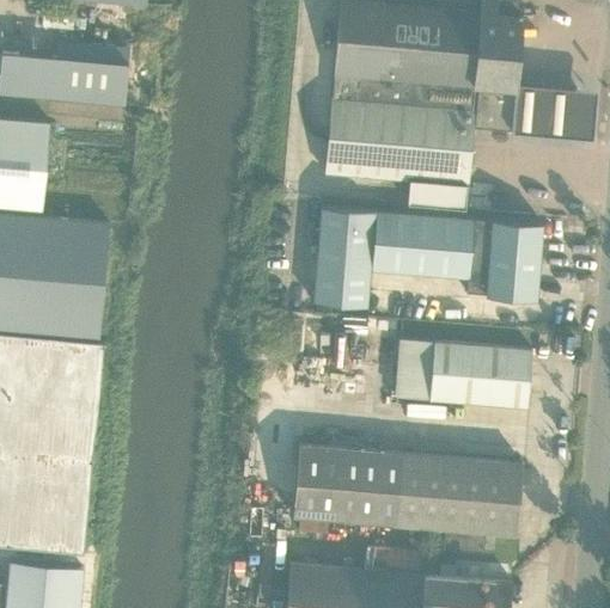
[(342,5),(336,91),(517,105),(525,4),(486,0),(483,0),(483,17),(342,5)]
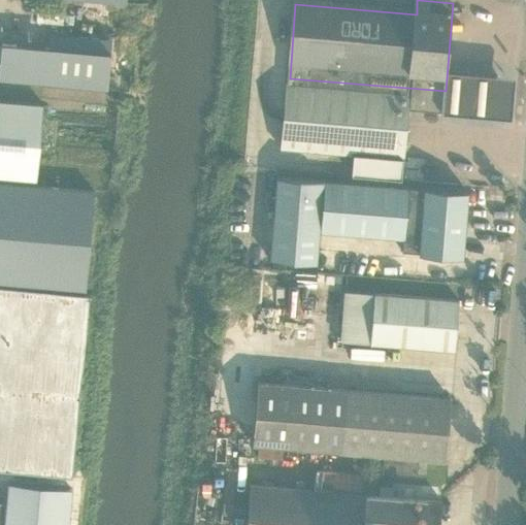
[(0,60),(0,83),(106,93),(111,43),(50,37),(47,51),(1,46),(0,60)]
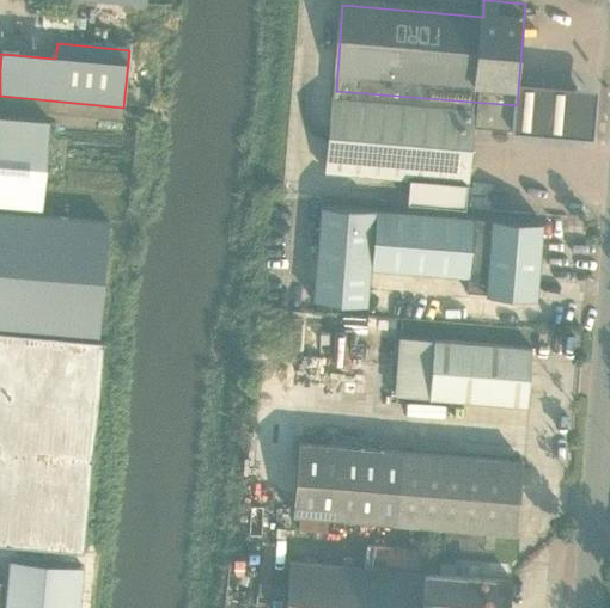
[(591,130),(595,84),(554,80),(516,77),(514,86),(512,124),(550,128),(591,130)]
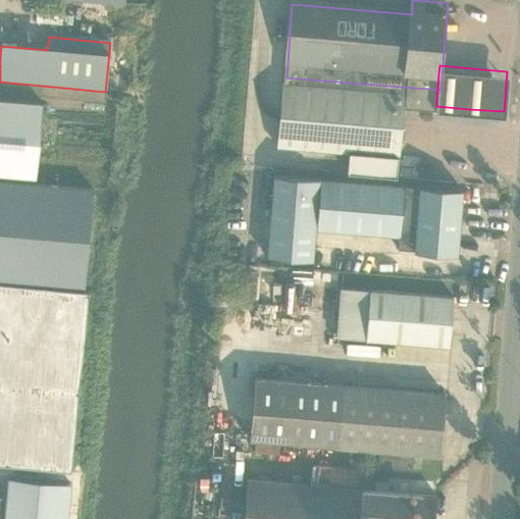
[(287,78),(280,150),(355,156),(354,176),(399,180),(405,110),(438,113),(440,90),(287,78)]
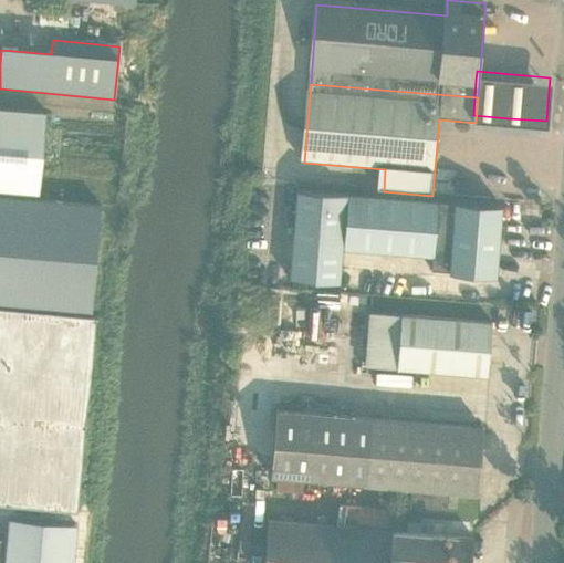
[(0,193),(39,196),(45,116),(0,112),(0,193)]
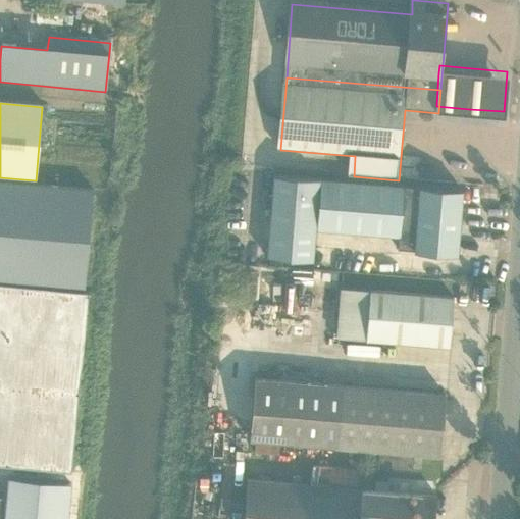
[(319,182),(274,177),(268,260),(312,263),(319,182)]
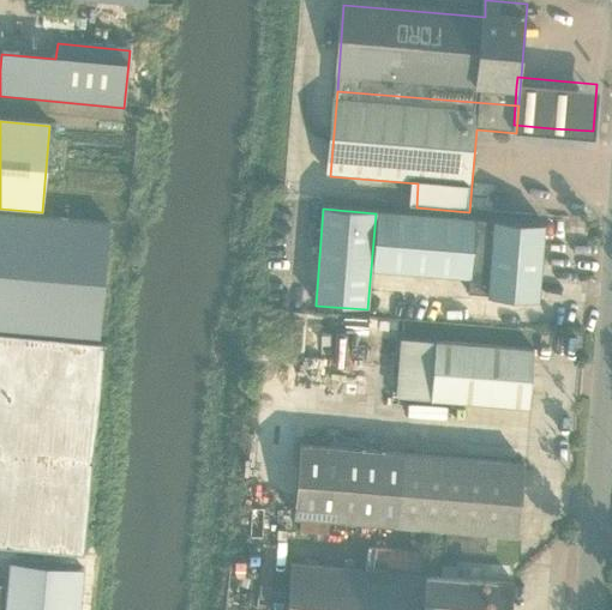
[(539,301),(546,228),(378,213),(373,271),(471,279),(469,295),(539,301)]
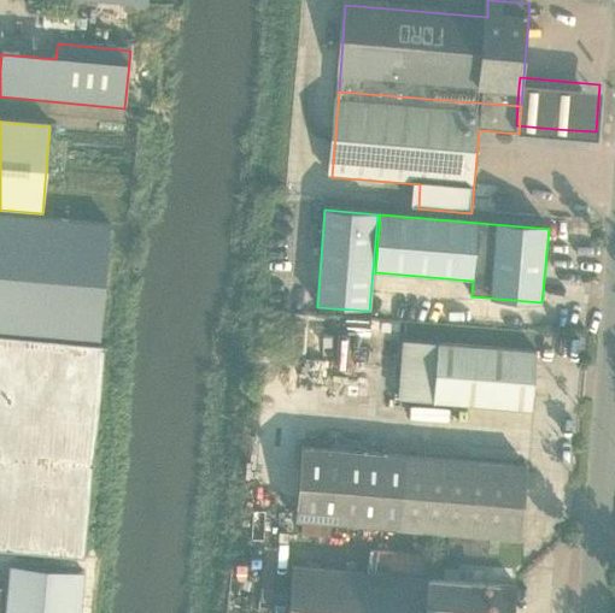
[(0,332),(99,342),(109,227),(0,217),(0,332)]
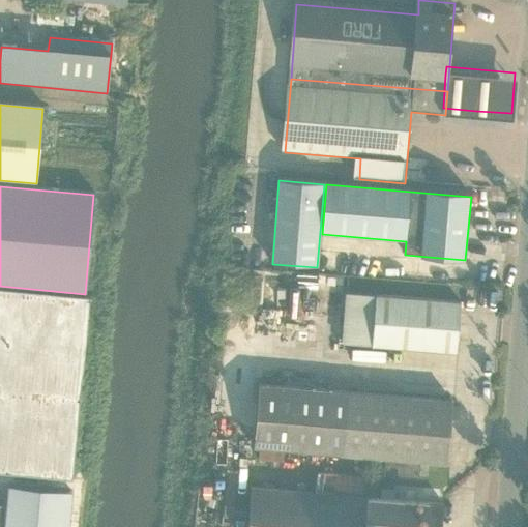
[(0,388),(15,390),(16,376),(83,381),(90,298),(0,290),(0,388)]
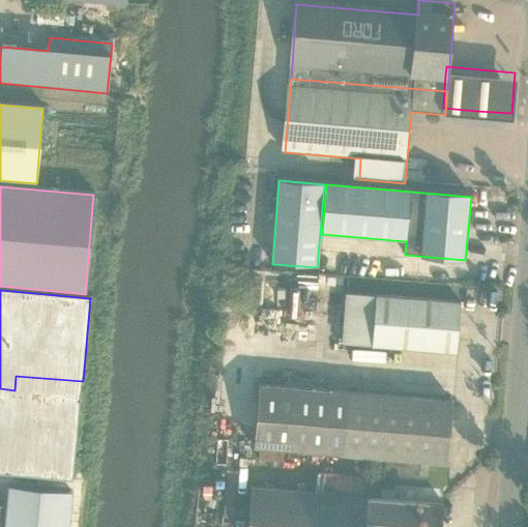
[(461,304),(377,298),(348,296),(344,345),(374,348),(373,349),(458,355),(461,304)]
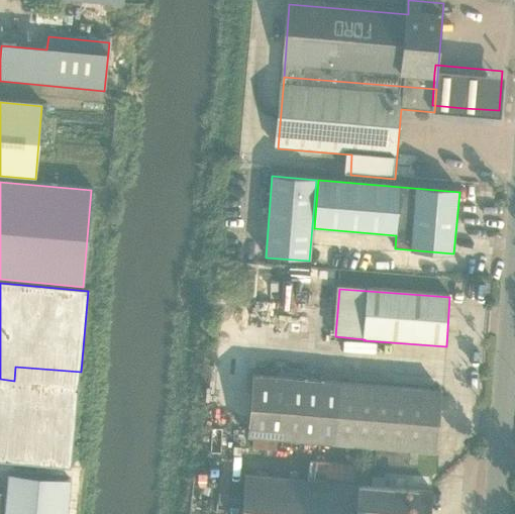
[(0,461),(72,469),(81,372),(15,367),(14,381),(0,379),(0,461)]
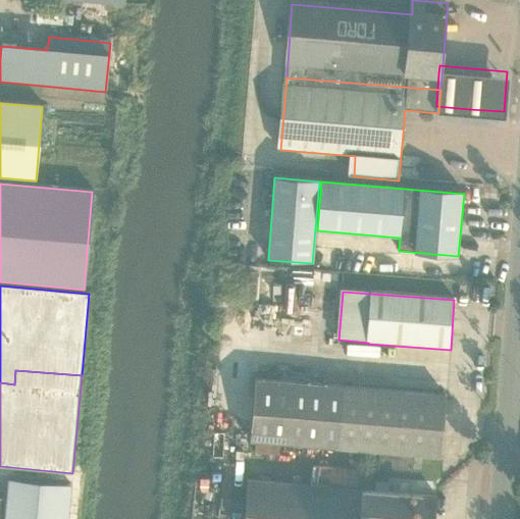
[(446,397),(344,388),(257,381),(253,442),(339,450),(382,453),(380,470),(414,472),(415,456),(440,458),(446,397)]
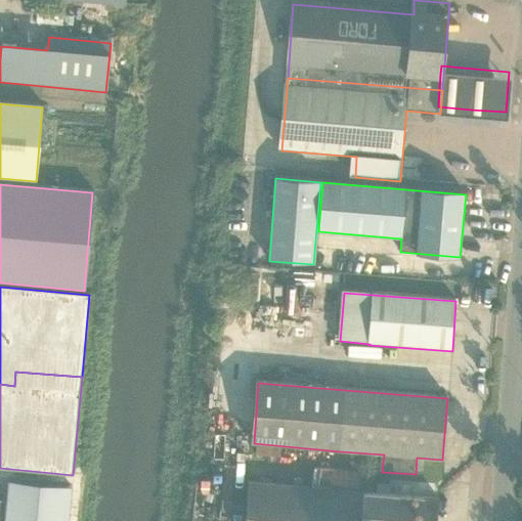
[(68,520),(71,487),(9,482),(7,503),(0,502),(0,520),(68,520)]
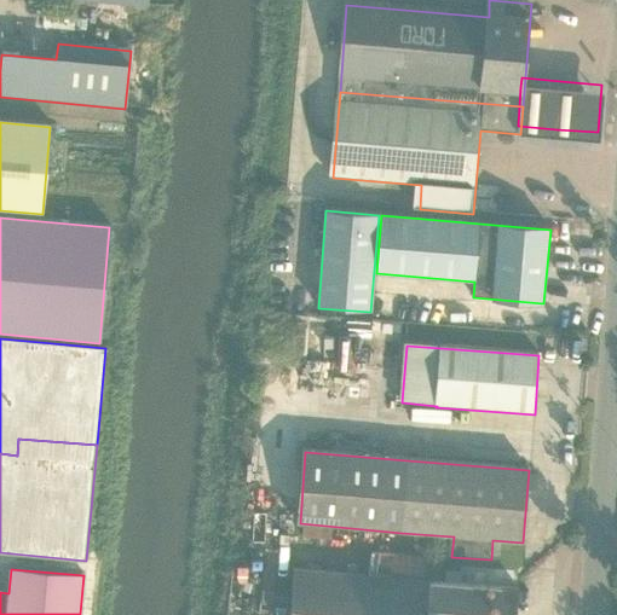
[(517,614),(519,590),(295,572),(290,614),(517,614)]
